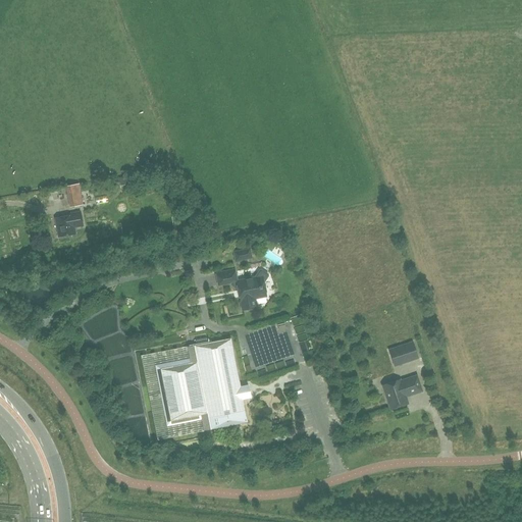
[(69,208),(83,205),(80,184),(65,187),(69,208)]
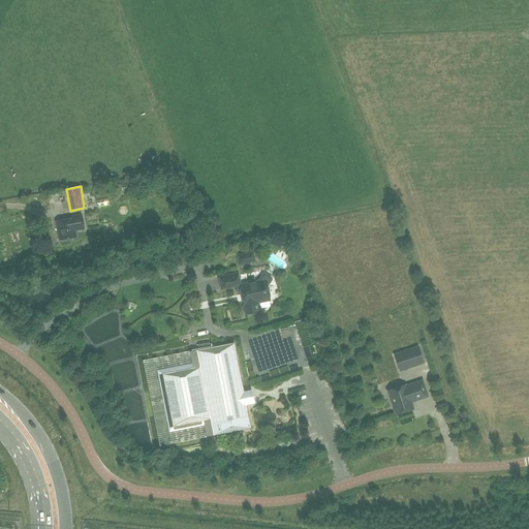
[(59,241),(76,238),(76,235),(85,232),(82,214),(72,216),(72,218),(56,221),(59,241)]
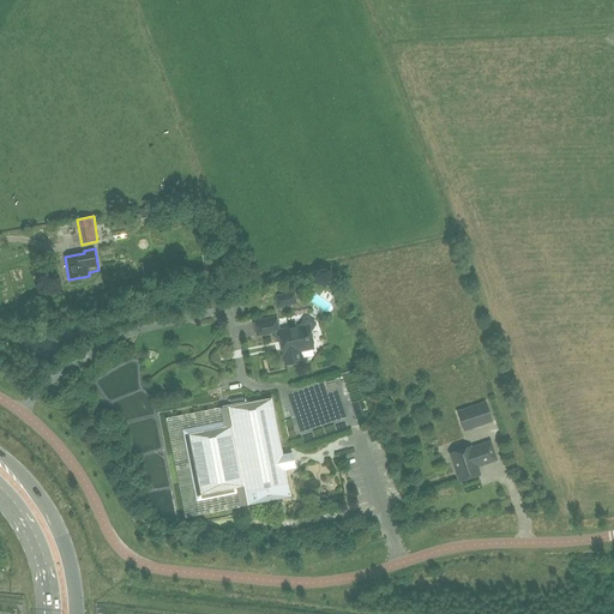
[(319,289),(313,301),(329,309),(335,298),(319,289)]
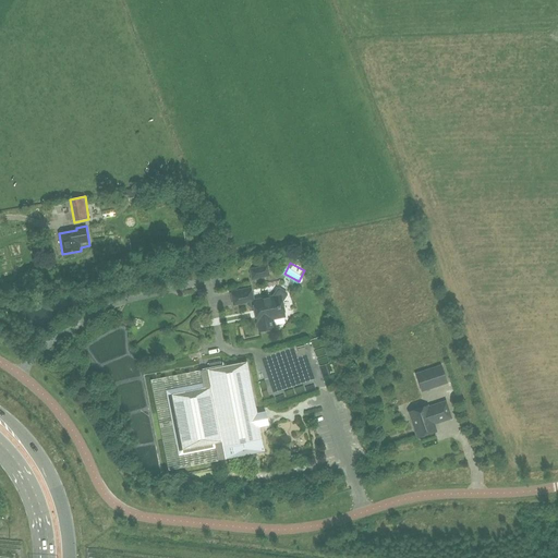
[(250,270),(252,279),(271,276),(269,266),(250,270)]
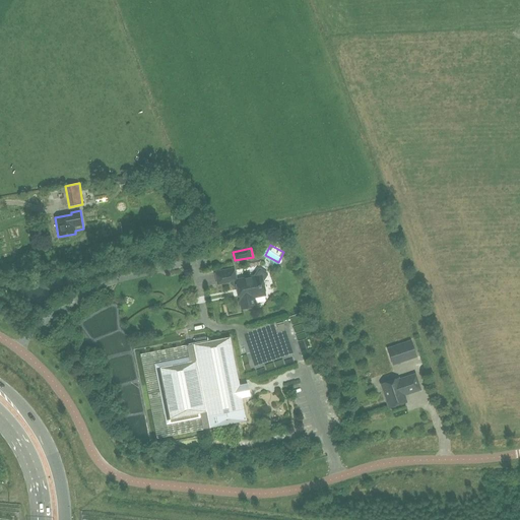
[(254,276),(236,280),(234,269),(215,272),(217,284),(231,282),(231,284),(237,288),(242,310),(256,307),(254,298),(265,296),(262,281),(267,275),(266,273),(260,269),(259,270),(254,276)]
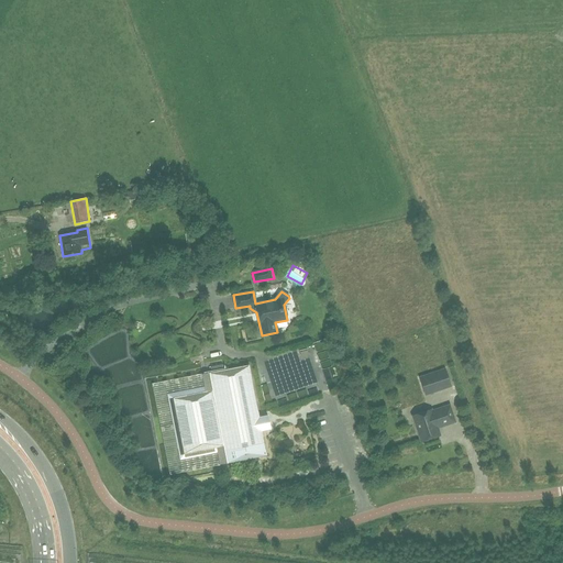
[(202,374),(206,392),(173,398),(184,454),(217,448),(220,465),(267,455),(262,431),(271,430),(267,416),(260,417),(250,365),(202,374)]
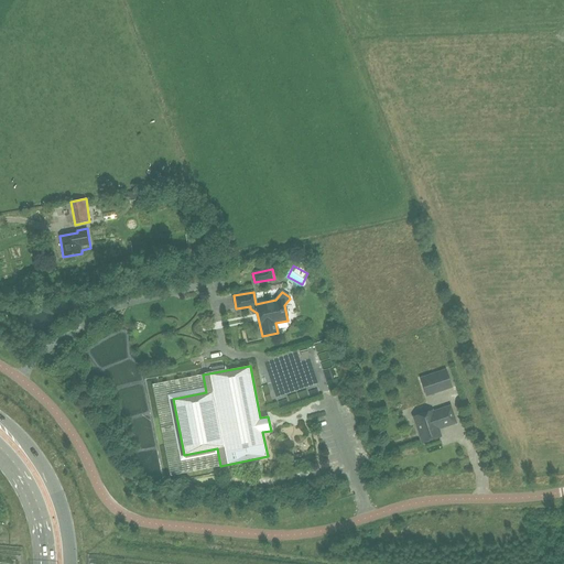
[(426,396),(452,387),(446,370),(421,379),(426,396)]
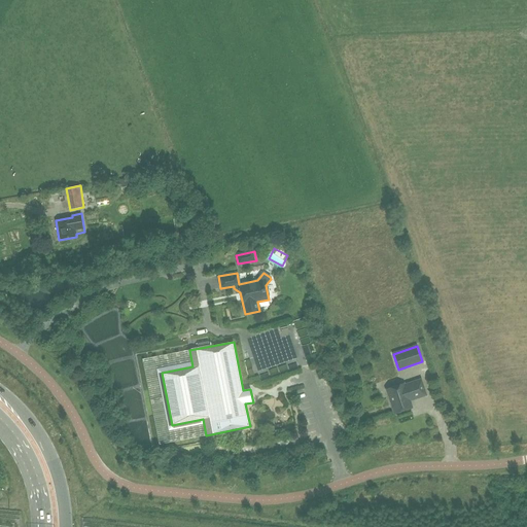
[(425,394),(420,381),(403,386),(403,384),(387,389),(394,413),(411,408),(409,400),(425,394)]
